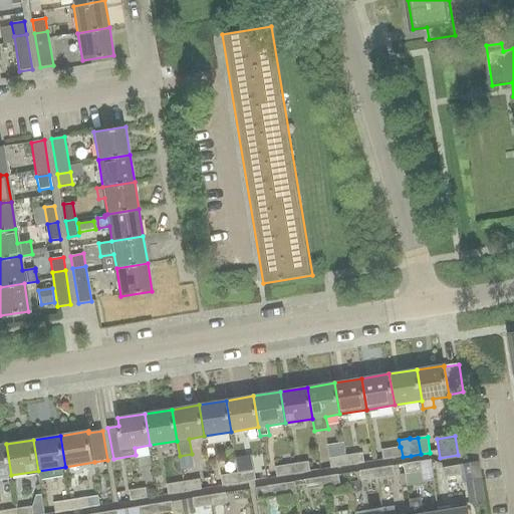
[(0,477),(11,475),(6,444),(0,445),(0,477)]
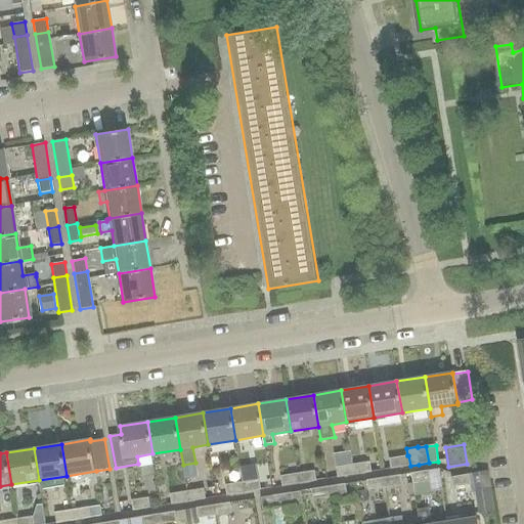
[(408,455),(407,455),(390,459),(391,469),(410,466),(408,455)]
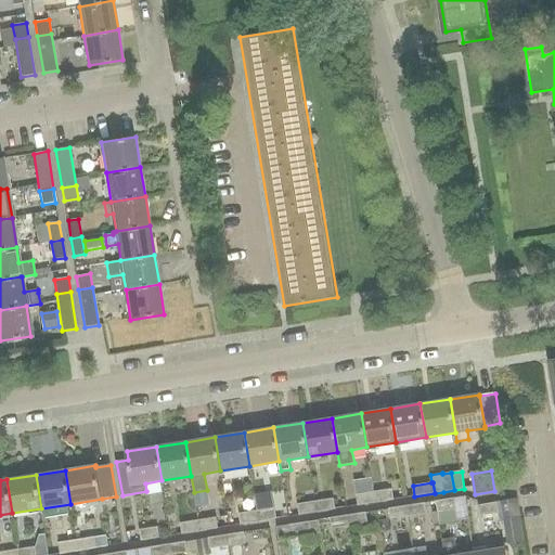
[(395,501),(392,489),(374,491),(376,503),(395,501)]
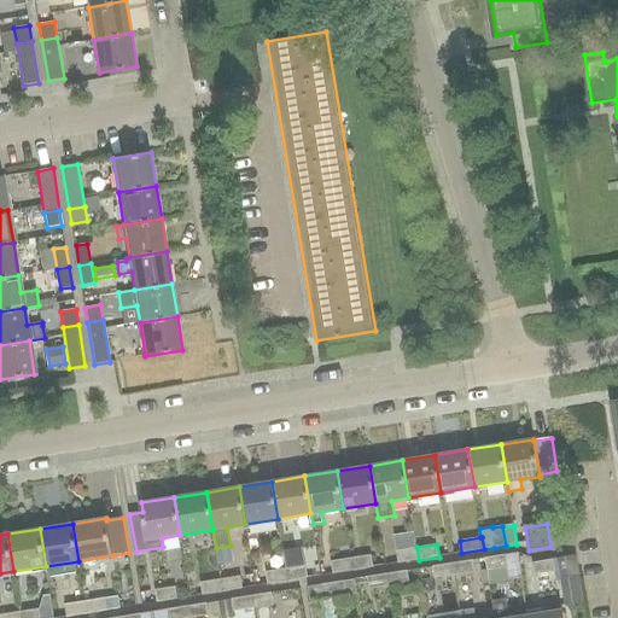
[(419,560),(417,547),(396,551),(398,564),(419,560)]
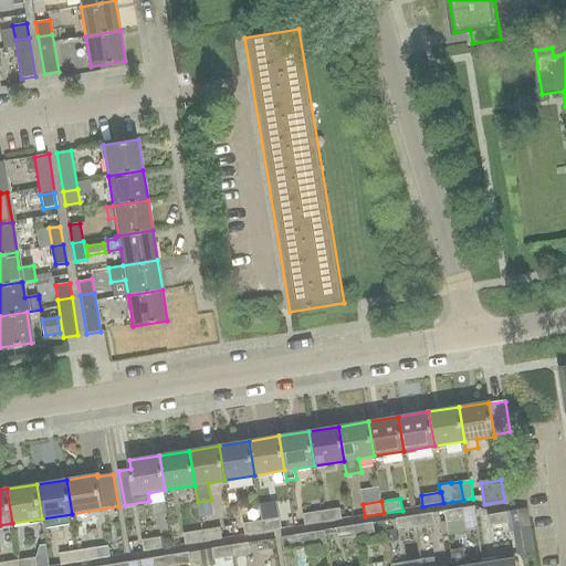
[(343,520),(341,509),(322,511),(324,523),(343,520)]
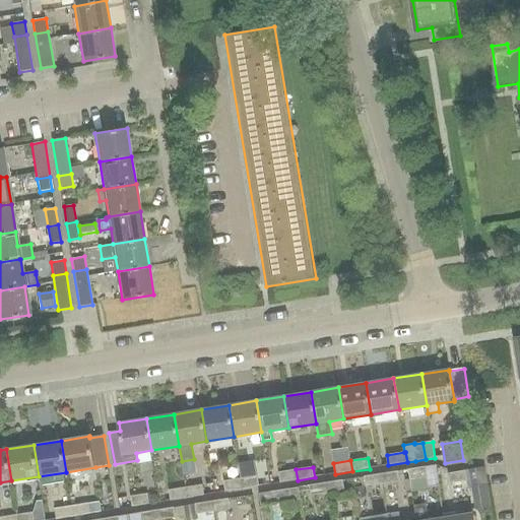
[(428,477),(426,467),(408,469),(410,479),(428,477)]
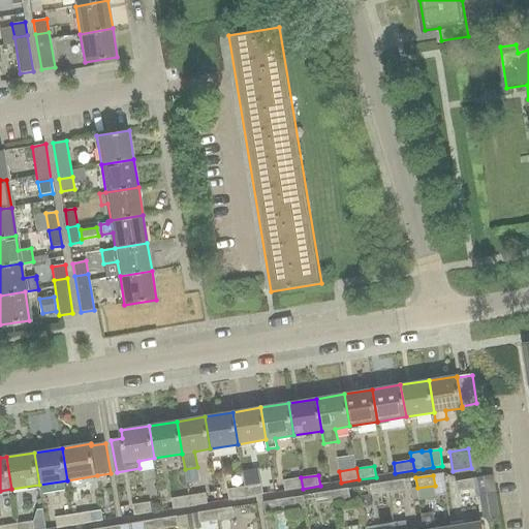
[(303,489),(301,477),(284,480),(285,491),(303,489)]
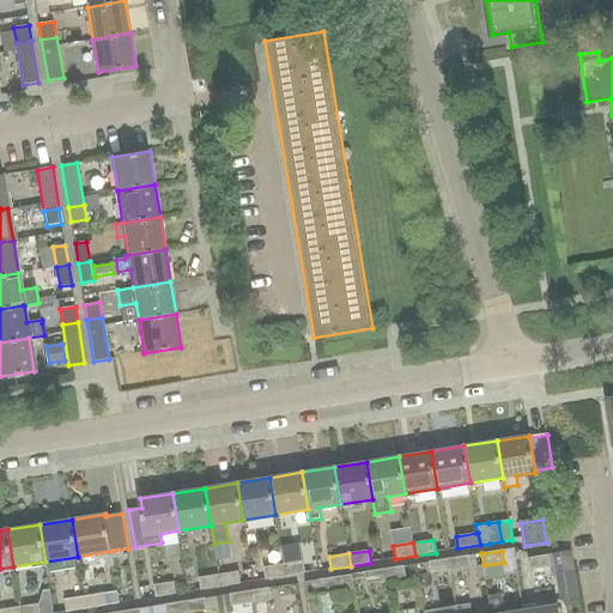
[(576,596),(570,553),(554,554),(560,599),(576,596)]
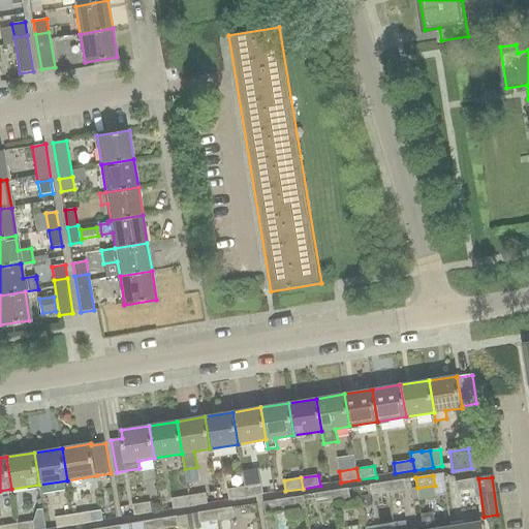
[(406,490),(405,479),(387,483),(389,492),(406,490)]
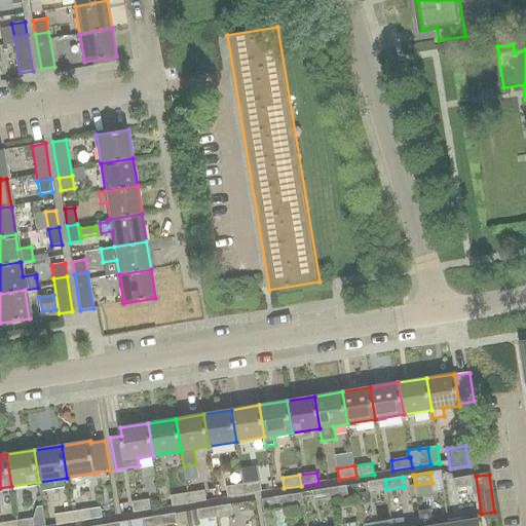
[(473,487),(471,477),(454,480),(455,490),(473,487)]
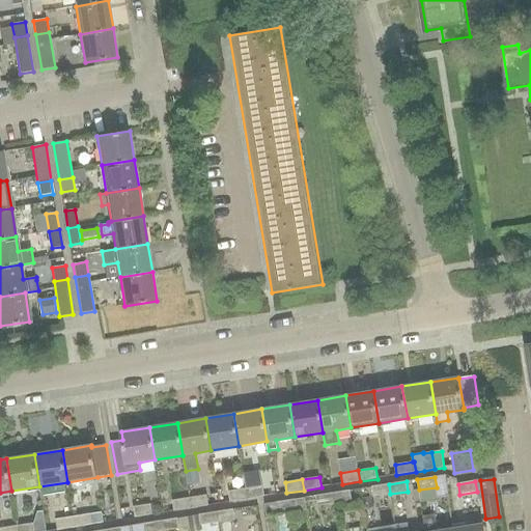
[(390,494),(389,484),(372,486),(373,497),(390,494)]
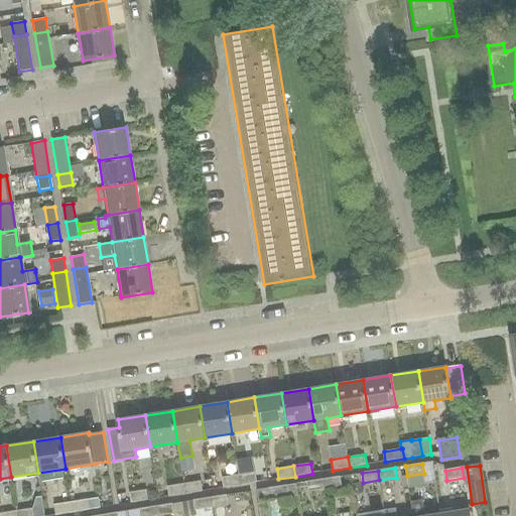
[(257,483),(256,472),(239,475),(241,486),(257,483)]
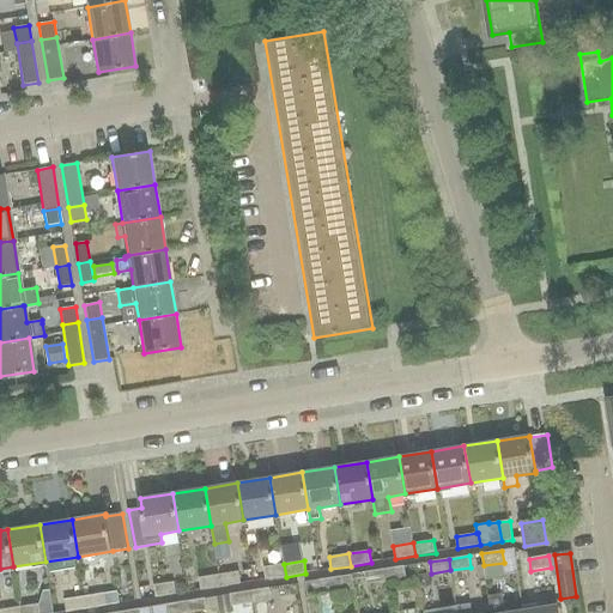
[(286,577),(284,564),(263,566),(266,580),(286,577)]
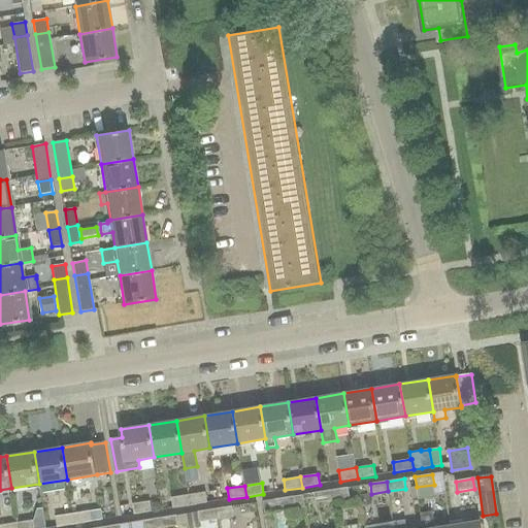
[(351,498),(349,488),(331,490),(332,501),(351,498)]
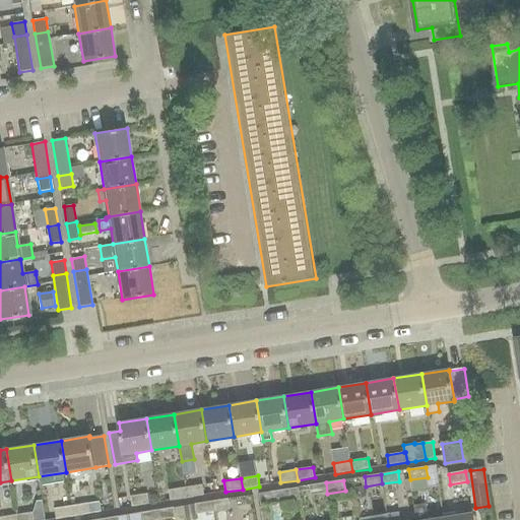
[(327,494),(326,482),(310,485),(311,496),(327,494)]
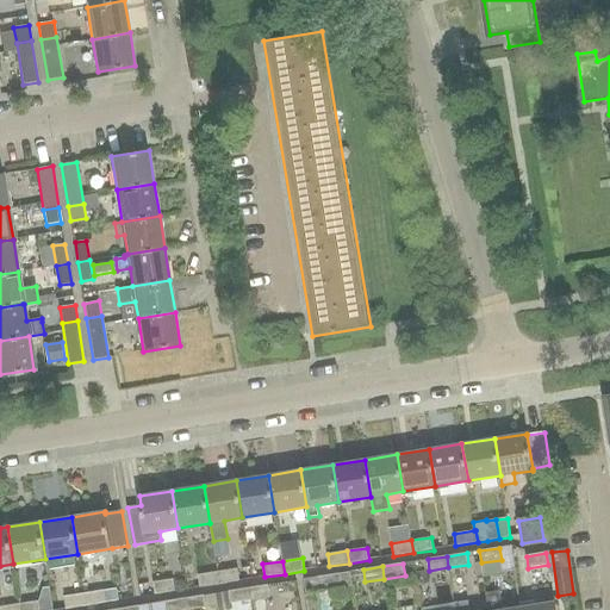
[(240,582),(238,568),(218,572),(221,584),(240,582)]
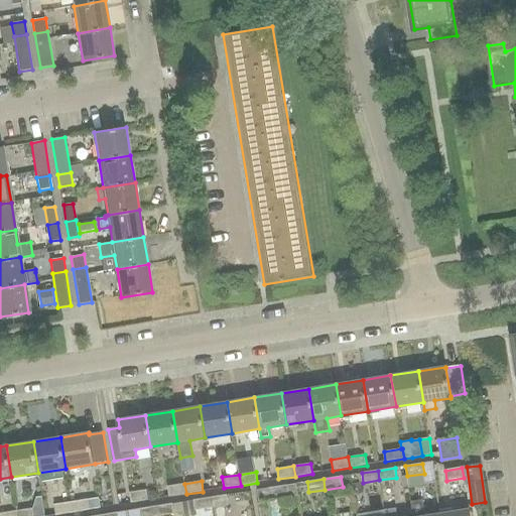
[(186,494),(184,484),(168,486),(169,497),(186,494)]
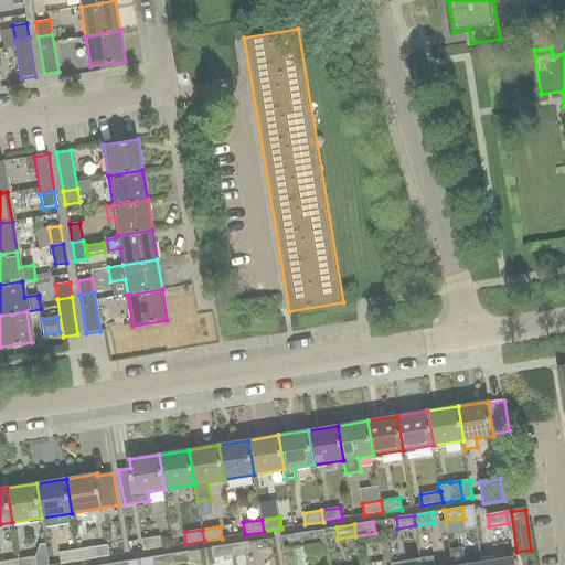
[(327,543),(324,530),(313,532),(280,536),(283,548),(296,546),(296,547),(327,543)]
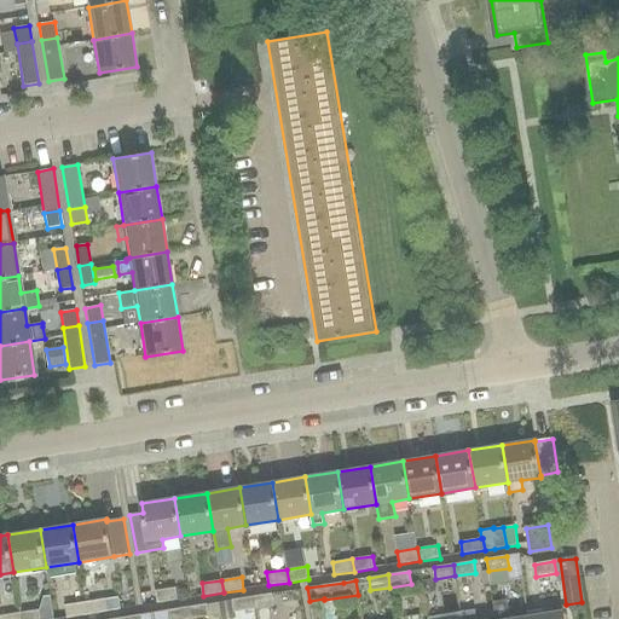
[(178,600),(177,588),(155,590),(157,603),(178,600)]
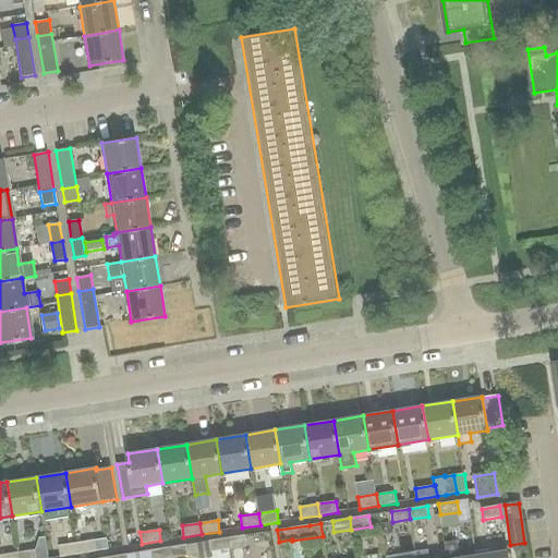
[(247,546),(246,535),(227,538),(228,549),(229,549),(247,546)]
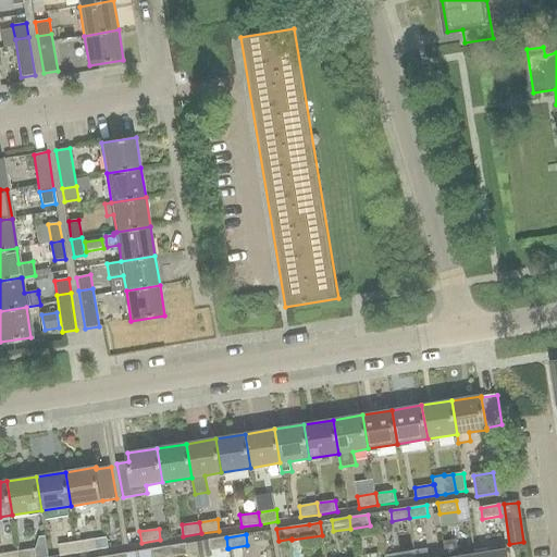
[(227,548),(226,537),(209,541),(210,552),(229,548),(227,548)]
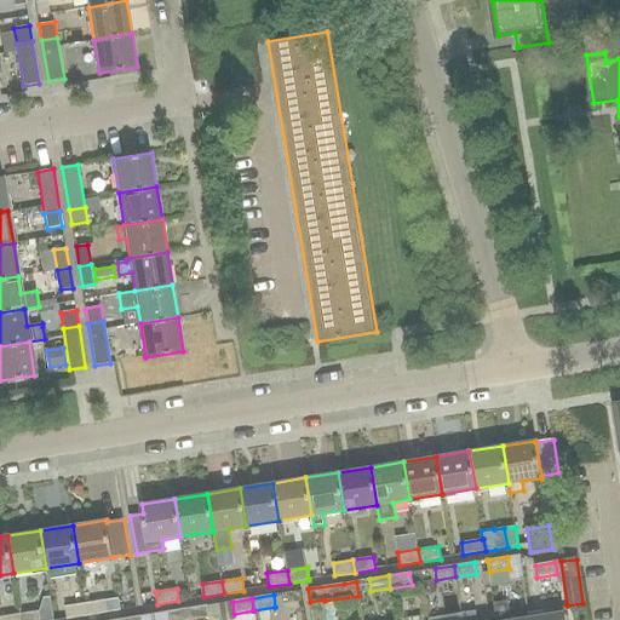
[(108,612),(105,600),(86,603),(87,615),(108,612)]
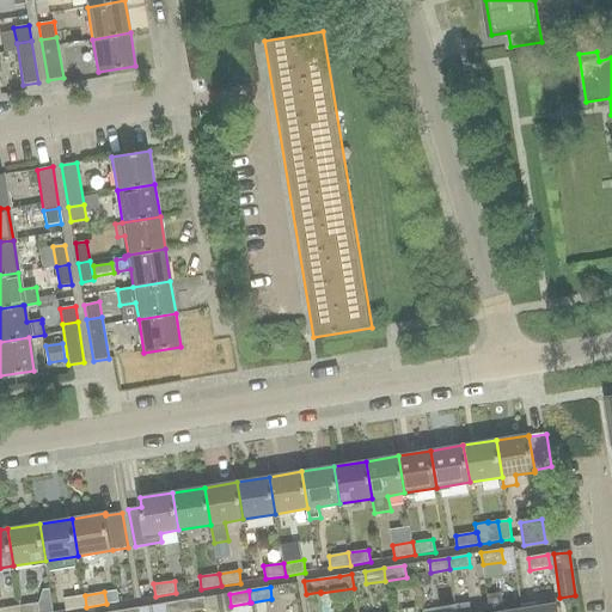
[(522,611),(522,610),(505,611),(502,593),(488,595),(489,611),(522,611)]
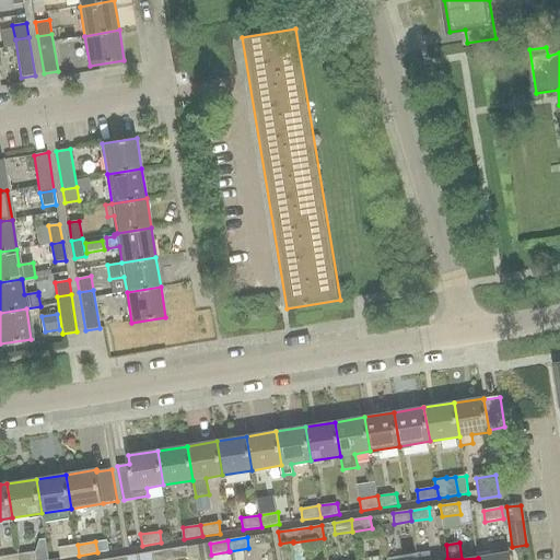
[(79,556),(78,545),(59,548),(61,559),(79,556)]
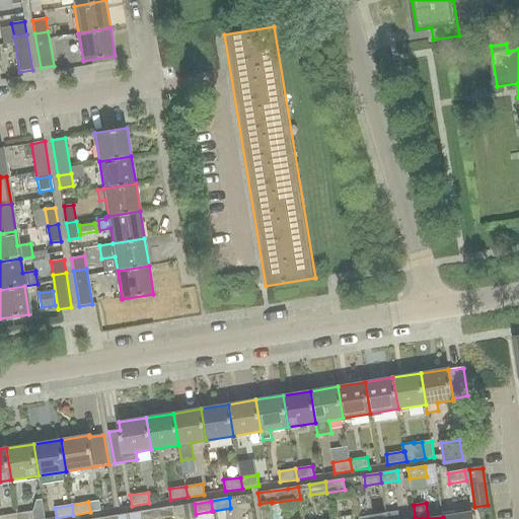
[(175,516),(174,507),(156,510),(157,518),(175,516)]
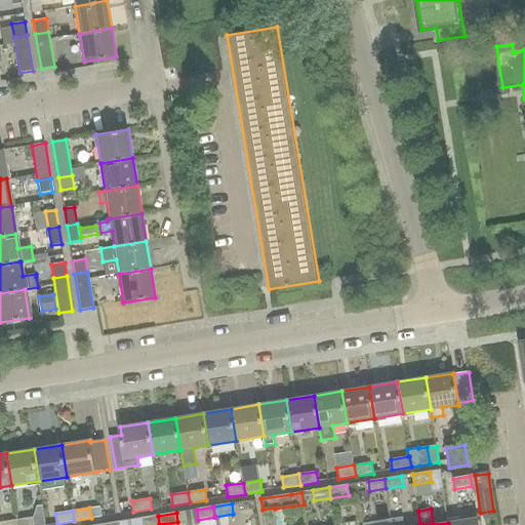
[(159,524),(158,516),(142,518),(143,524),(159,524)]
